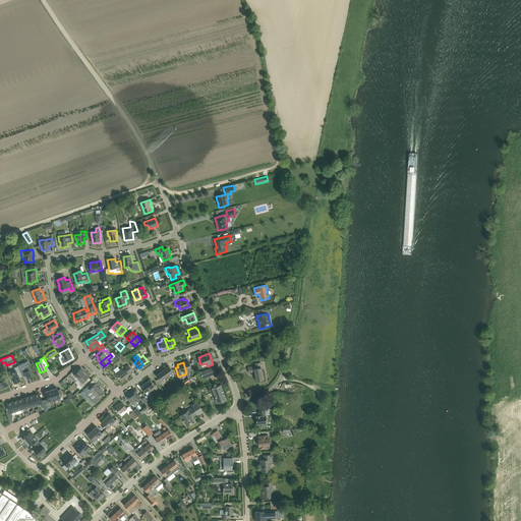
[(249,372),(254,371),(256,381),(264,380),(263,374),(265,374),(264,370),(262,371),(262,367),(261,362),(255,363),(256,366),(248,367),(249,372)]
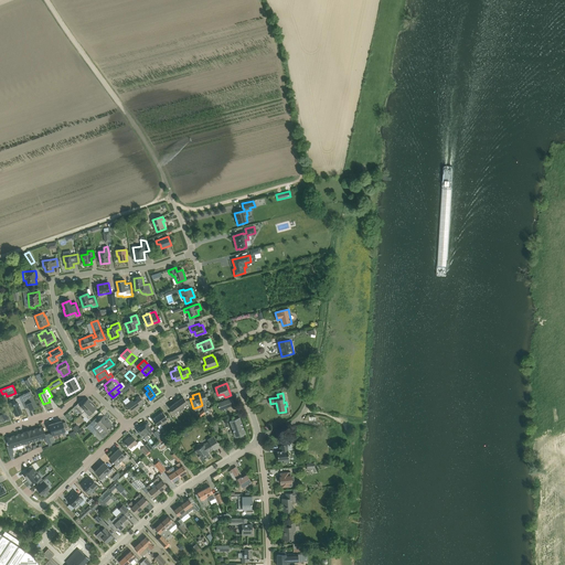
[(32,395),(24,398),(30,411),(38,406),(32,395)]
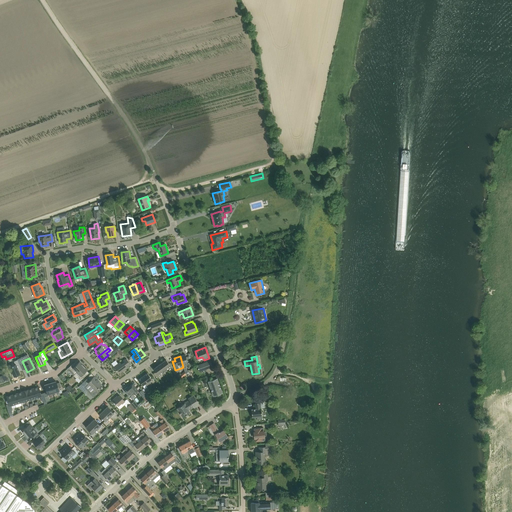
[(118,364),(114,367),(119,373),(123,370),(124,370),(128,367),(127,366),(130,364),(126,359),(121,363),(120,362),(118,364)]
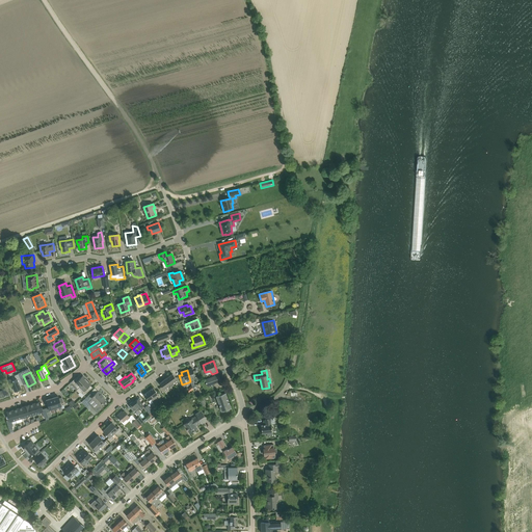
[(19,375),(19,374),(15,375),(16,378),(10,381),(15,392),(21,389),(20,386),(23,384),(19,375)]
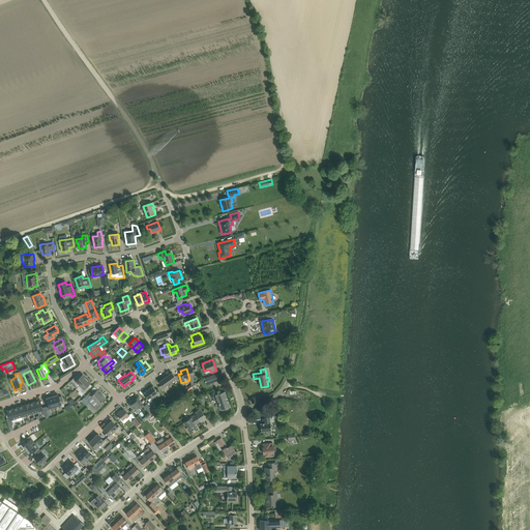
[(172,373),(168,376),(173,383),(177,380),(172,373)]
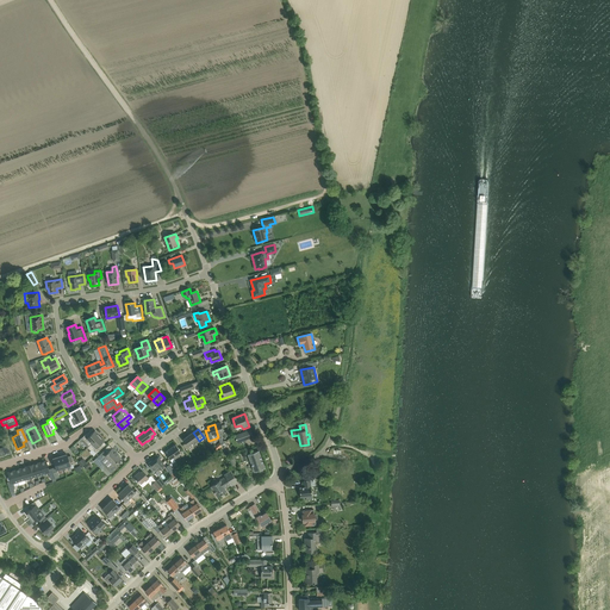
[(87,433),(80,440),(82,443),(82,442),(87,447),(100,435),(95,430),(89,435),(87,433)]
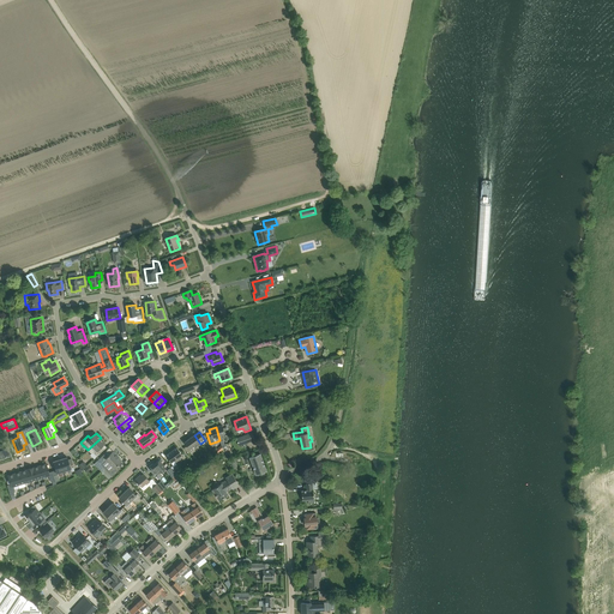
[(236,439),(239,445),(256,439),(253,433),(236,439)]
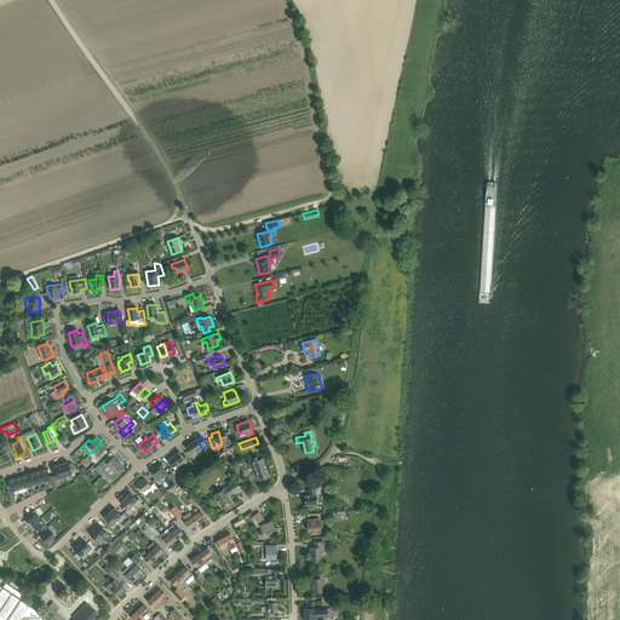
[(196,440),(191,443),(197,452),(202,448),(196,440)]
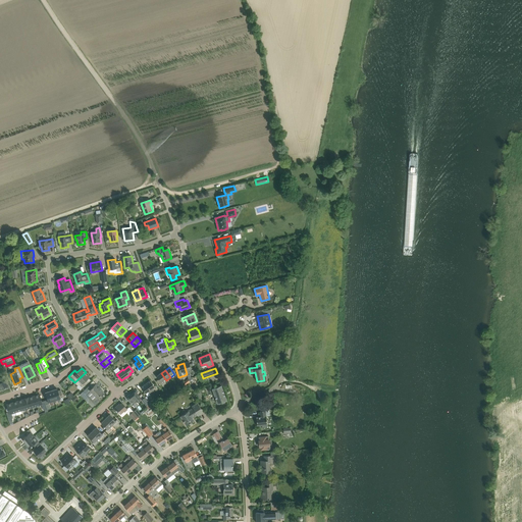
[(90,377),(86,372),(74,382),(77,385),(76,386),(81,390),(88,383),(85,381),(90,377)]
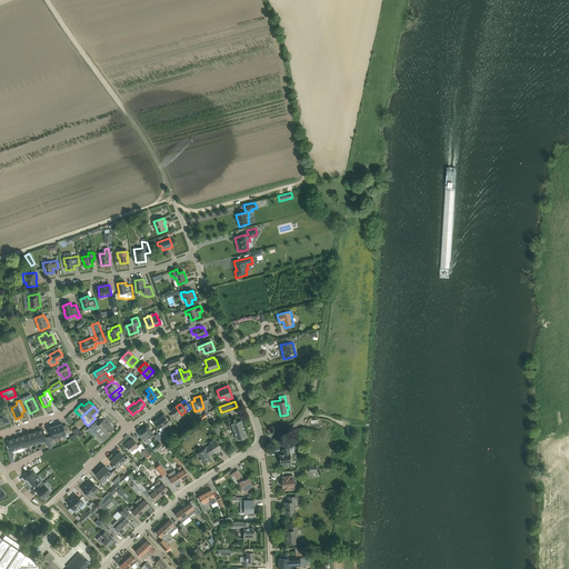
[(181,415),(176,407),(170,410),(177,418),(181,415)]
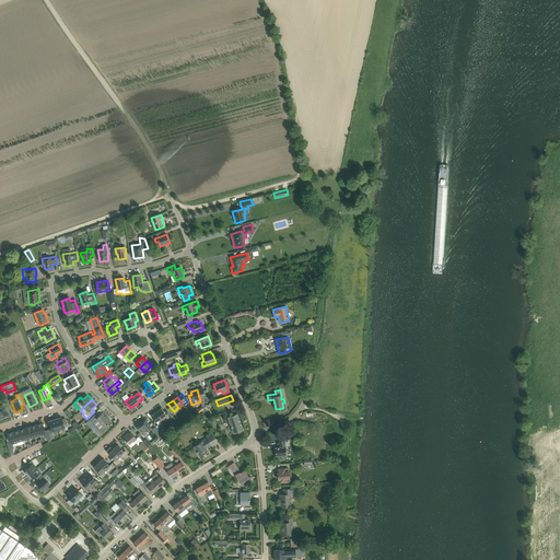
[(161,408),(156,411),(163,421),(166,420),(163,417),(166,415),(164,412),(161,408)]
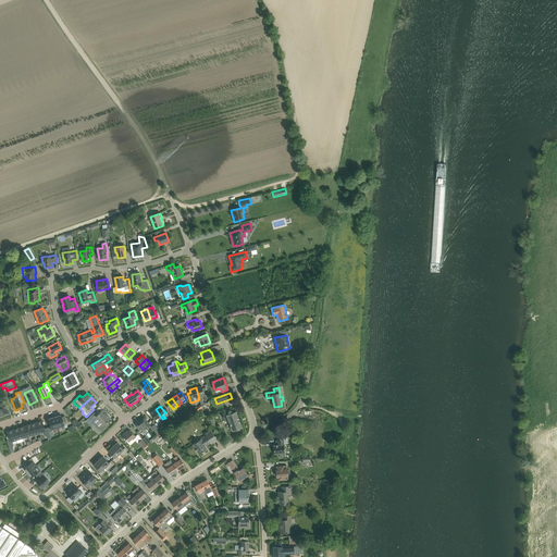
[(88,418),(95,425),(107,413),(102,409),(98,413),(96,411),(88,418)]
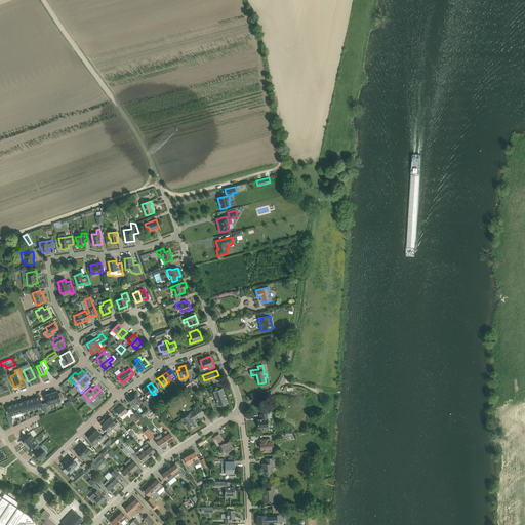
[(153,395),(147,386),(142,390),(145,394),(147,396),(149,394),(151,397),(153,396),(153,395)]
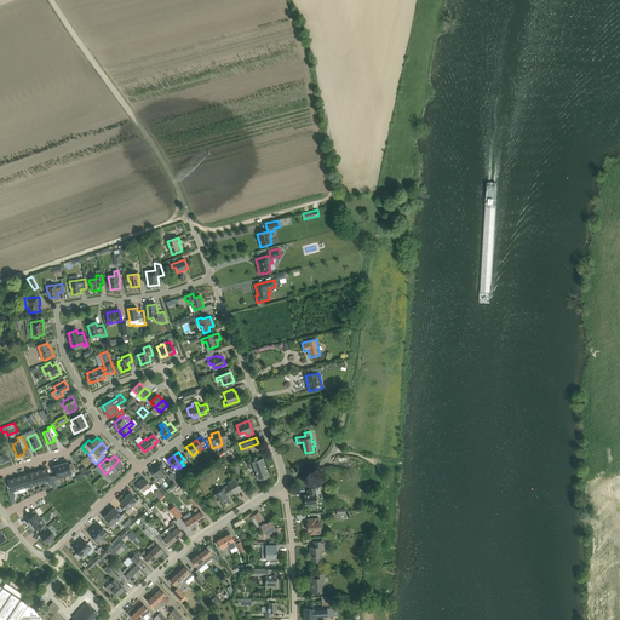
[(263,458),(252,461),(258,480),(259,480),(260,480),(264,478),(263,478),(269,476),(263,458)]
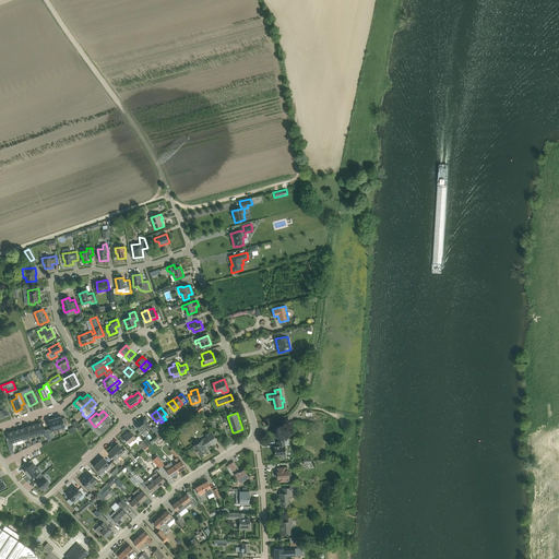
[(95,427),(102,433),(109,426),(107,424),(111,419),(107,415),(95,427)]
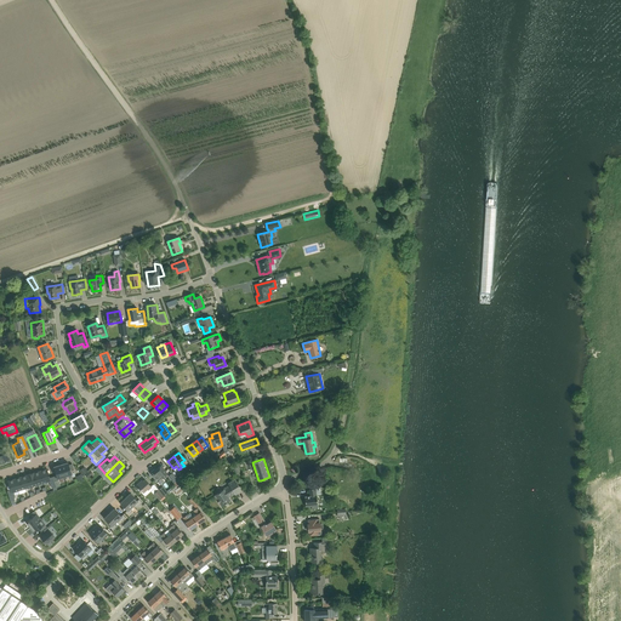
[(68,462),(61,465),(64,477),(72,474),(70,471),(74,469),(72,463),(68,465),(68,462)]
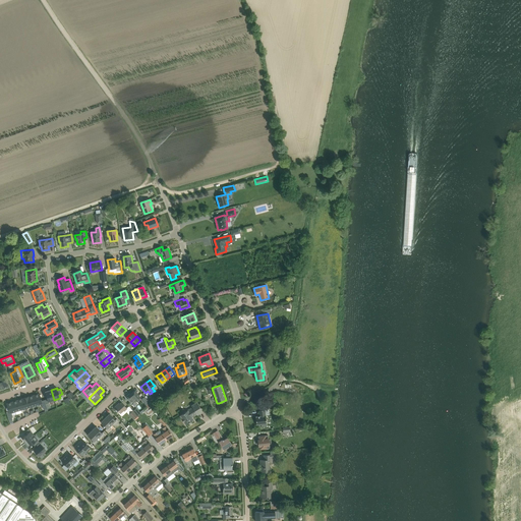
[(54,400),(51,390),(45,392),(48,399),(45,400),(46,404),(49,403),(49,401),(54,400)]
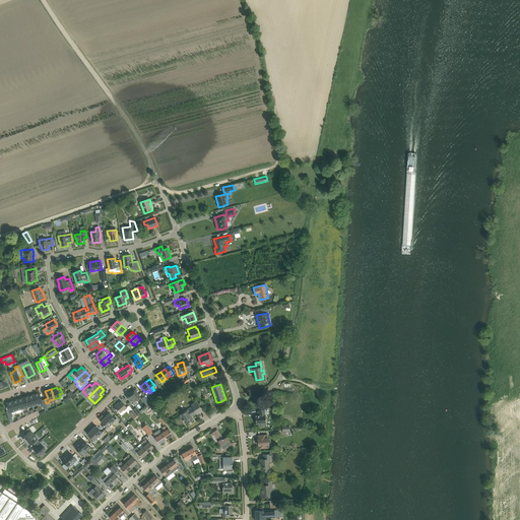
[(135,390),(130,393),(136,400),(140,397),(138,394),(135,390)]
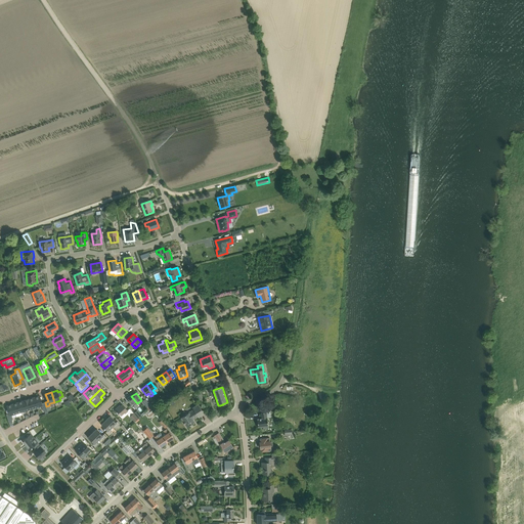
[(40,396),(34,397),(37,407),(41,406),(44,411),(47,410),(46,406),(45,402),(42,403),(40,396)]
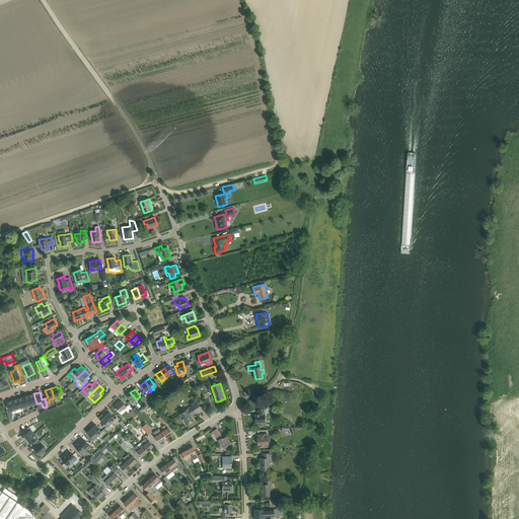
[(136,399),(130,392),(126,395),(134,405),(138,401),(136,399)]
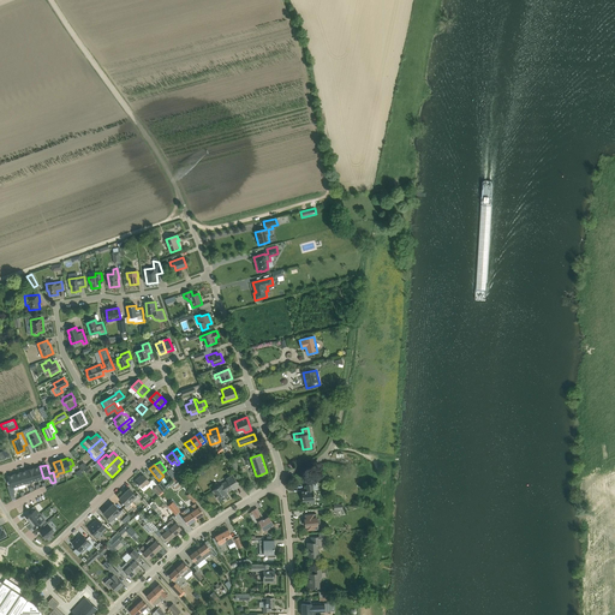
[(43,478),(40,466),(34,469),(37,479),(43,478)]
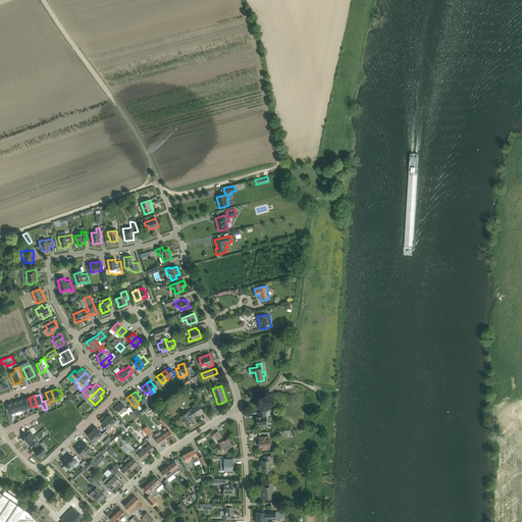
[(32,407),(29,398),(23,399),(27,409),(32,407)]
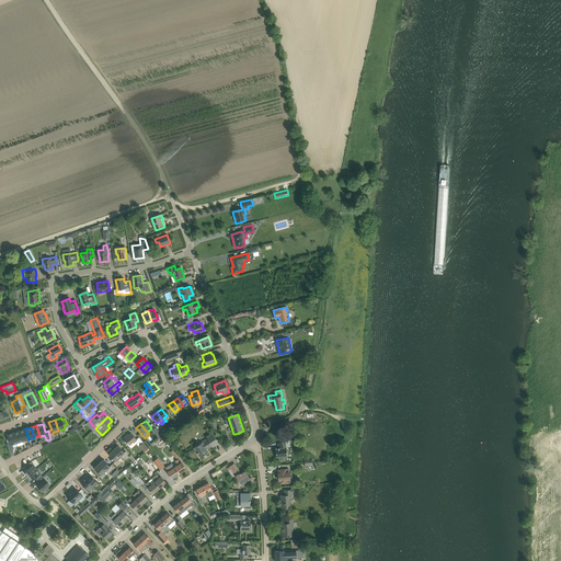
[(22,442),(29,439),(25,428),(19,431),(22,442)]
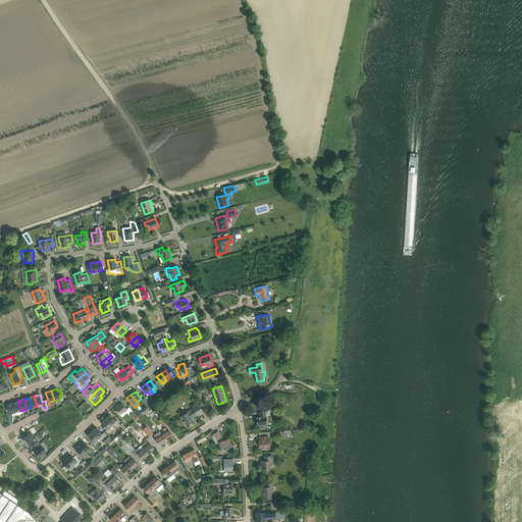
[(15,412),(20,411),(17,401),(12,403),(15,412)]
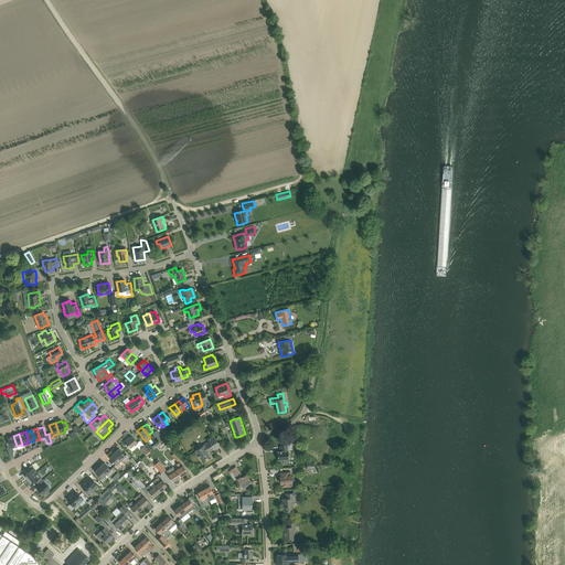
[(17,446),(13,436),(8,437),(10,446),(7,446),(10,456),(12,455),(13,455),(12,448),(17,446)]
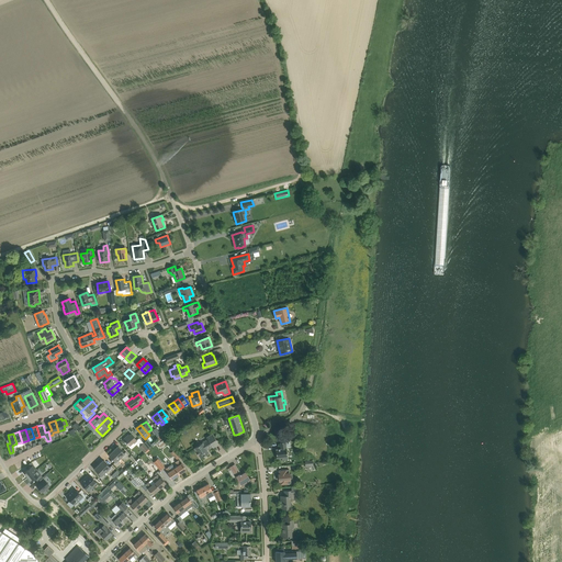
[(128,445),(131,448),(133,448),(136,445),(138,442),(132,434),(128,437),(127,436),(124,439),(128,445)]
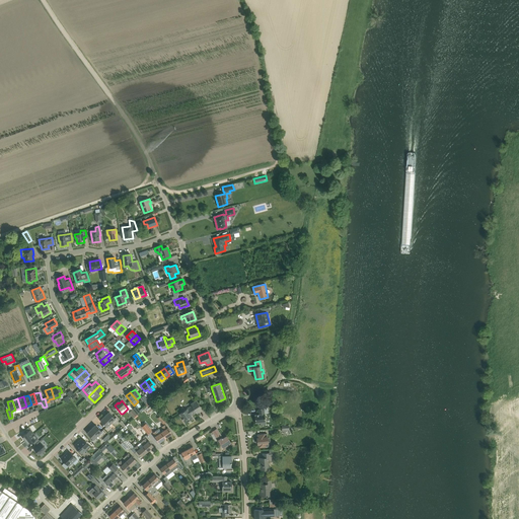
[(192,406),(179,414),(184,423),(193,418),(191,415),(195,412),(197,414),(202,410),(196,400),(191,403),(192,406)]
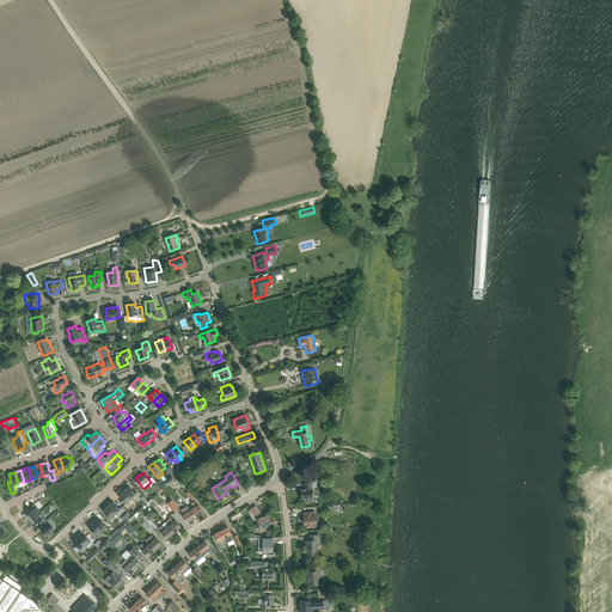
[(86,483),(81,488),(89,495),(95,490),(89,484),(91,481),(87,476),(84,479),(86,483)]
